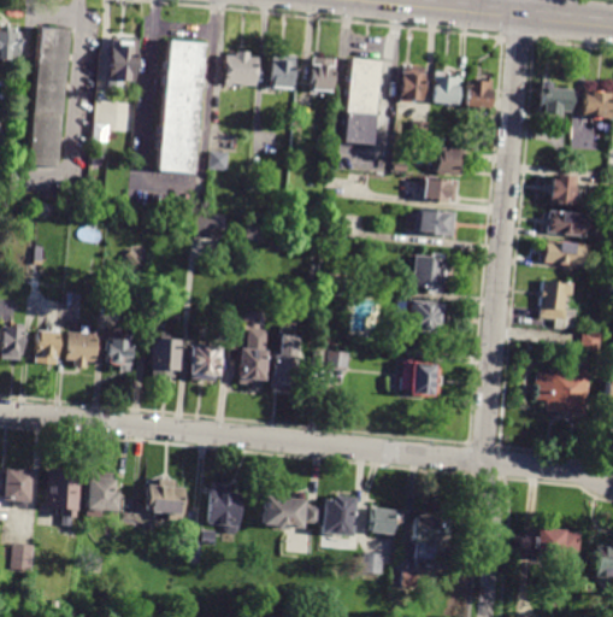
[(0,29),(1,30),(1,24),(16,25),(16,29),(24,30),(22,60),(0,58),(0,29)]
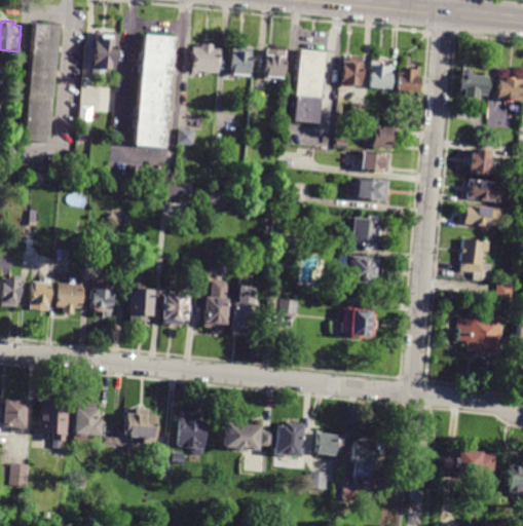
[(33,24),(23,138),(51,141),(62,26),(33,24)]
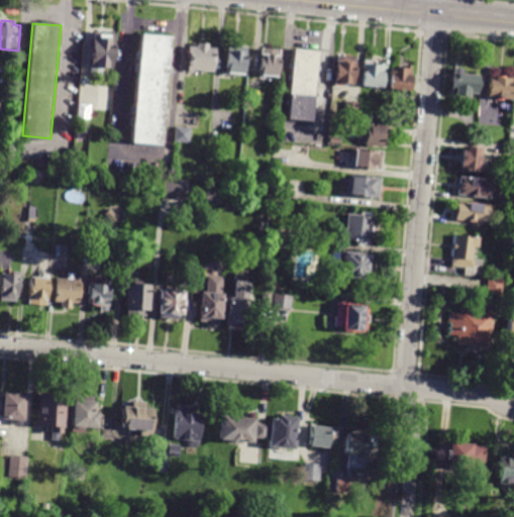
[(93,66),(96,32),(118,34),(115,68),(93,66)]
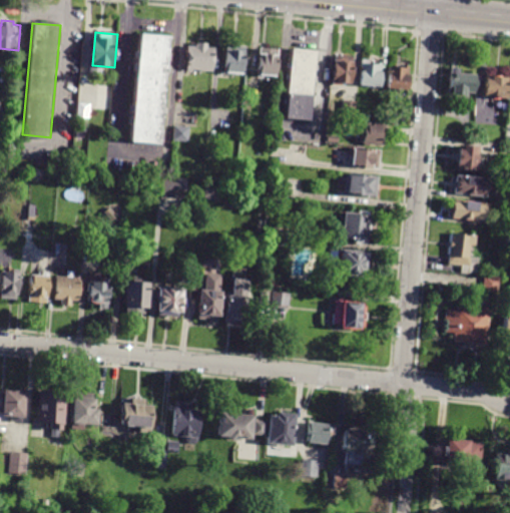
[(138,34),(130,144),(162,146),(170,36),(138,34)]
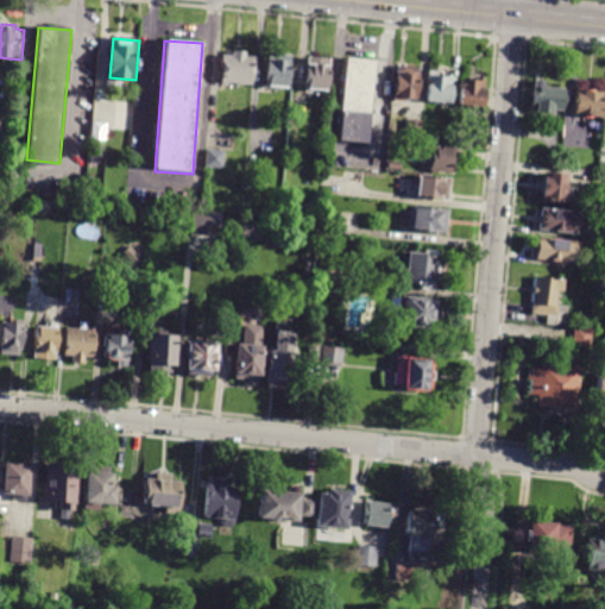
[(253,85),(224,82),(225,67),(224,67),(225,54),(238,54),(238,50),(249,50),(247,55),(256,56),(253,85)]
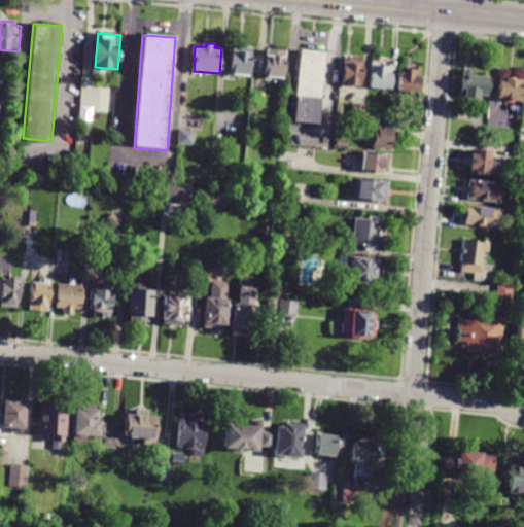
[(235,74),(235,69),(232,69),(233,47),(253,48),(252,75),(235,74)]
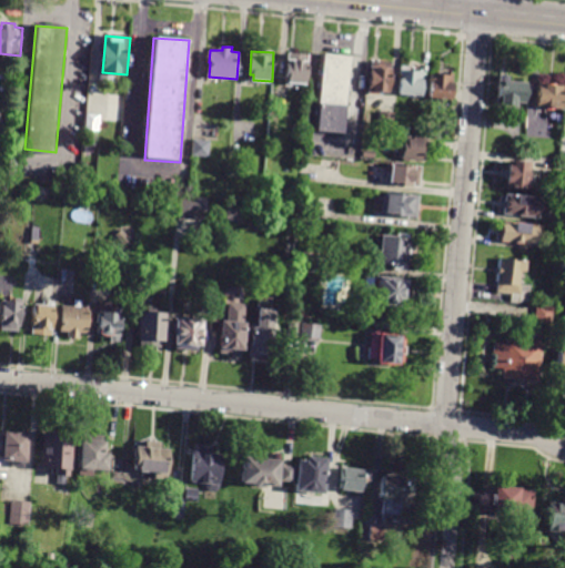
[(310,56),(309,83),(289,82),(290,79),(286,78),(288,54),(310,56)]
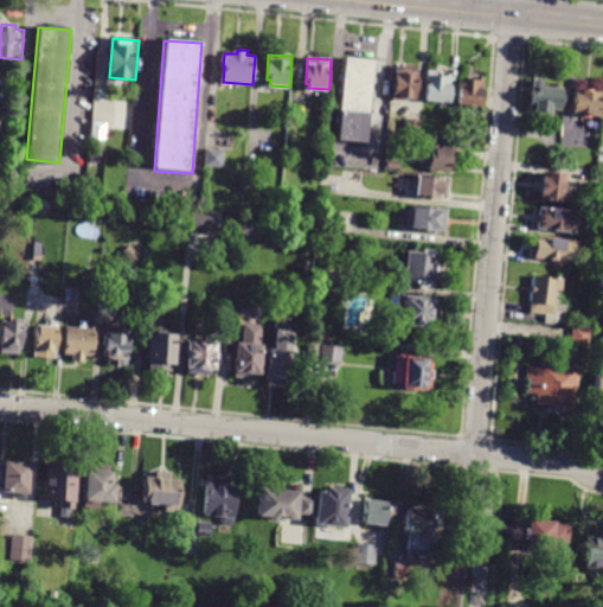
[(347,58),(340,145),(370,147),(377,61),(347,58)]
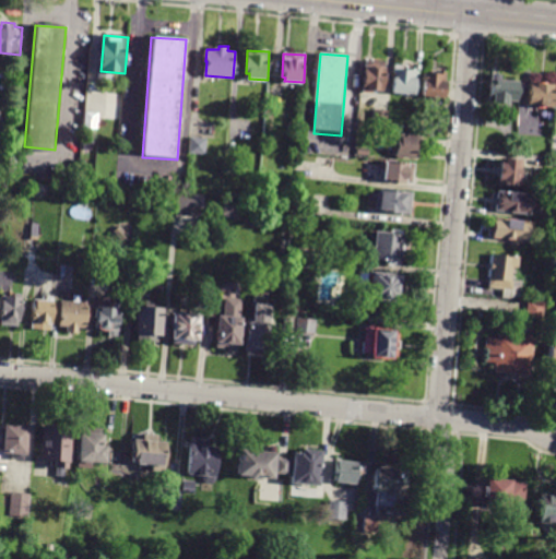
[(386,91),(375,90),(375,93),(364,92),(367,60),(388,62),(386,91)]
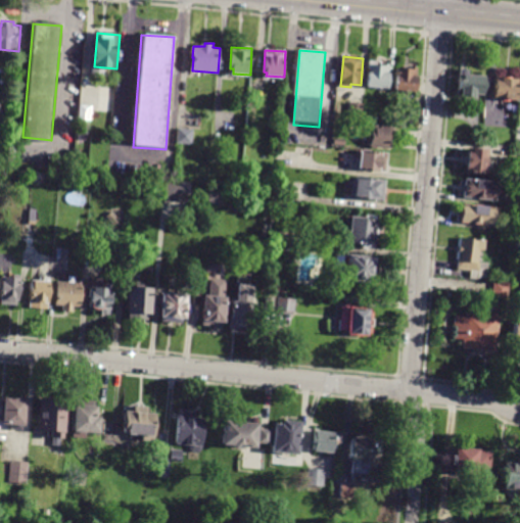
[(389,88),(368,87),(369,63),(381,64),(381,61),(391,61),(389,88)]
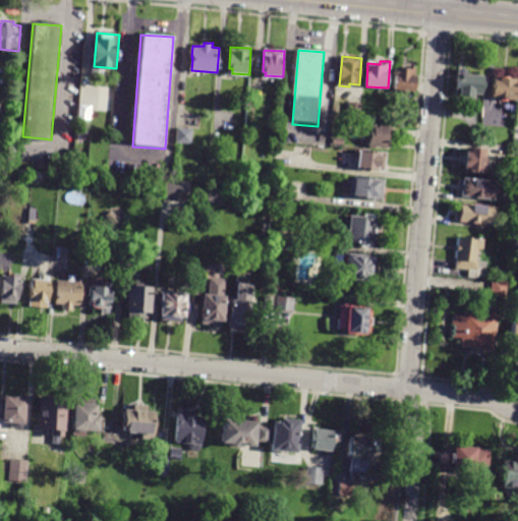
[(415,91),(395,89),(396,67),(410,68),(410,65),(417,65),(415,91)]
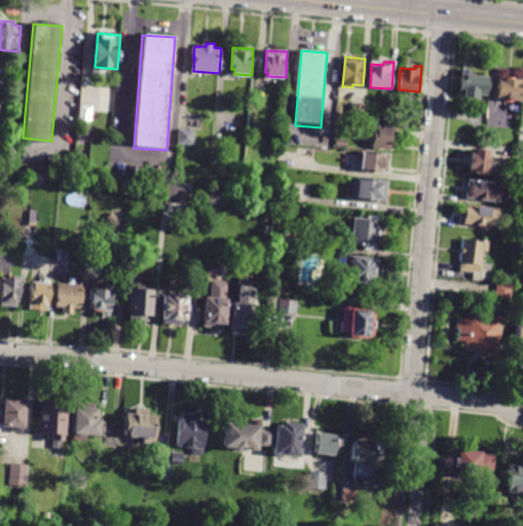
[(478,96),(478,98),(463,97),(463,92),(460,91),(460,82),(463,82),(464,76),(488,78),(486,96),(478,96)]
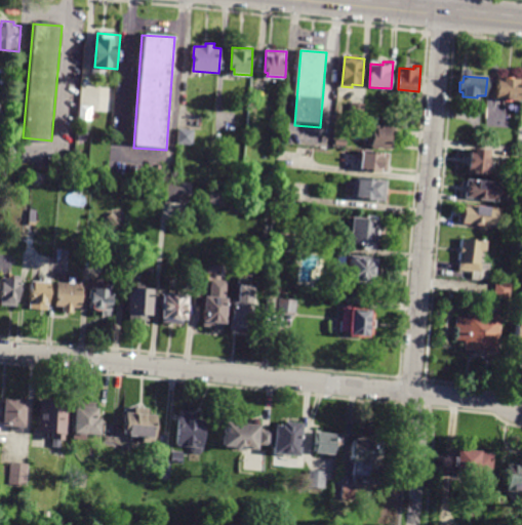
[(495,98),(496,77),(521,79),(521,90),(520,101),(495,98)]
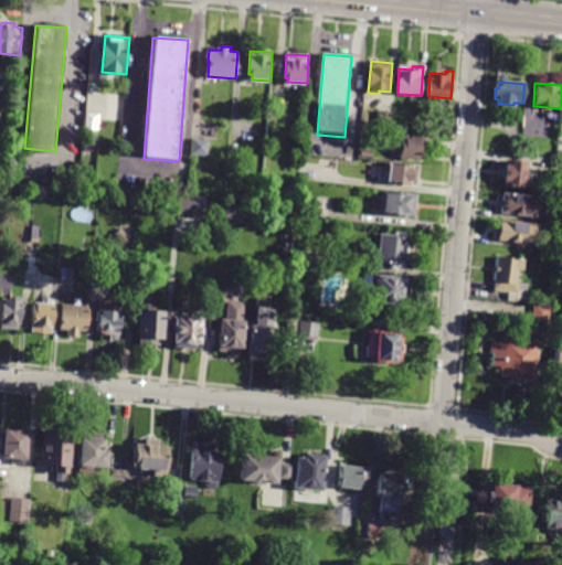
[(393,113),(391,128),(379,127),(380,112),(393,113)]
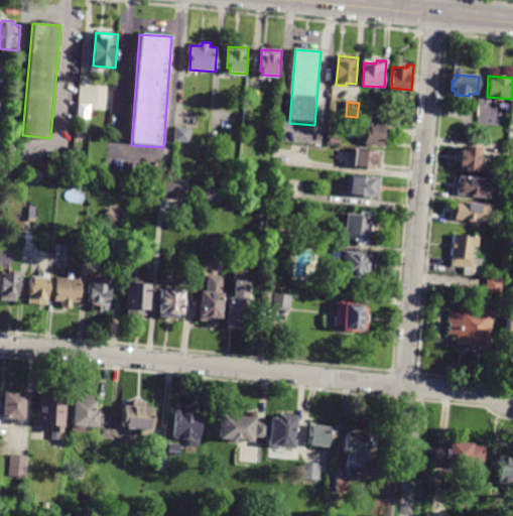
[(88,132),(79,132),(80,117),(89,118),(88,132)]
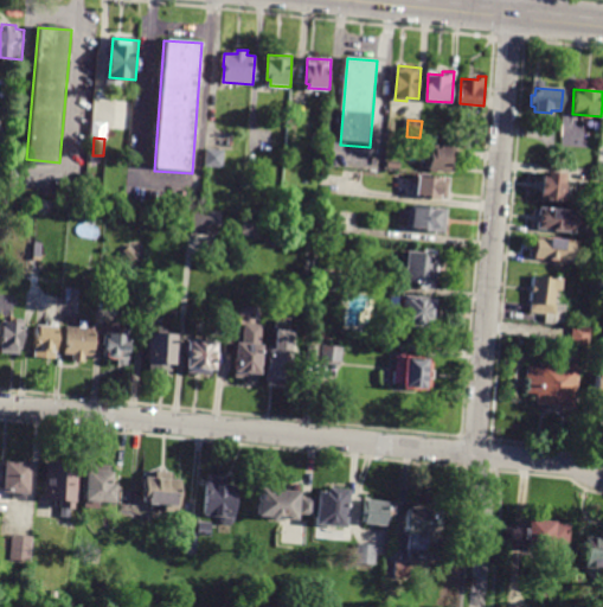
[(450,171),(430,170),(431,146),(456,147),(455,160),(451,160),(450,171)]
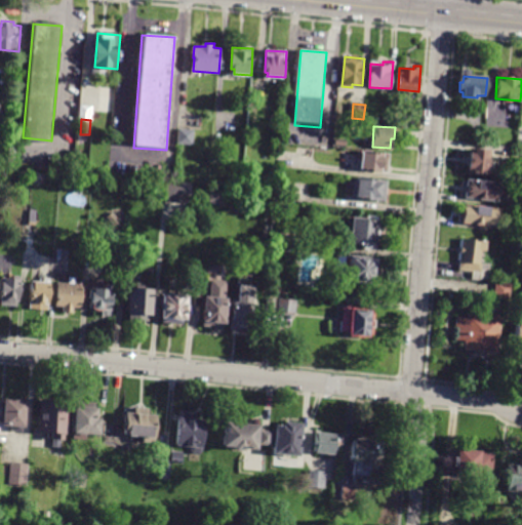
[(194,146),(178,145),(181,129),(195,130),(194,146)]
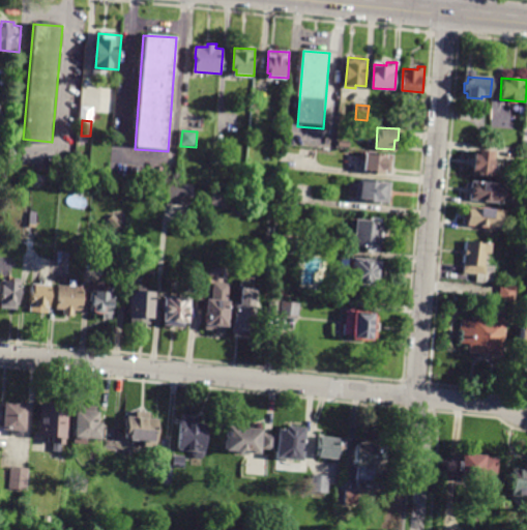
[(471,174),(473,150),(493,152),(491,176),(471,174)]
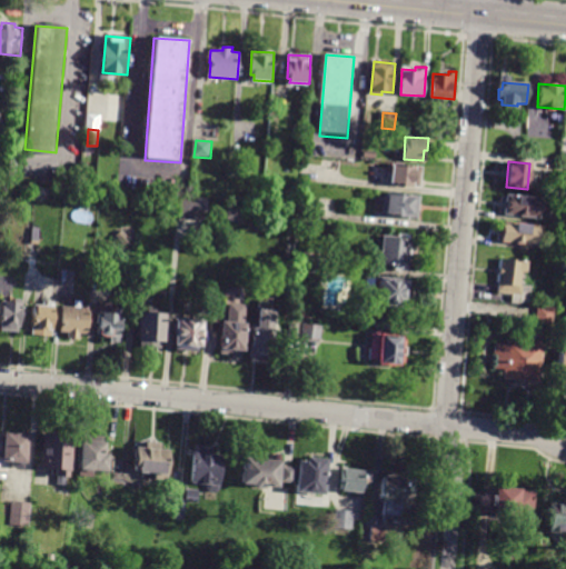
[(421,187),(390,183),(393,163),(424,167),(421,187)]
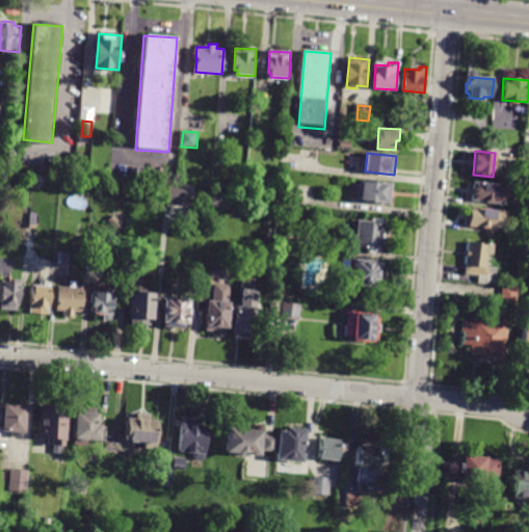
[(359,190),(365,191),(365,182),(394,184),(393,203),(359,200),(359,190)]
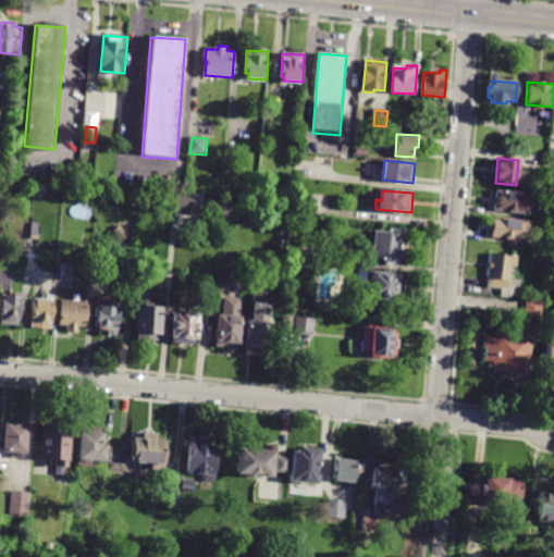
[(494,210),(496,190),(530,194),(528,213),(494,210)]
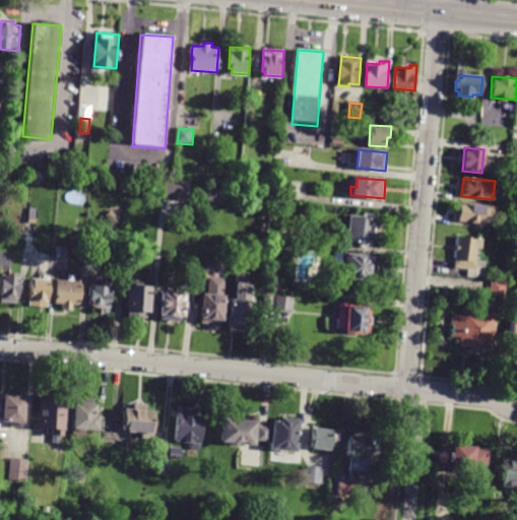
[(165,195),(164,195),(166,180),(181,182),(179,197),(165,195)]
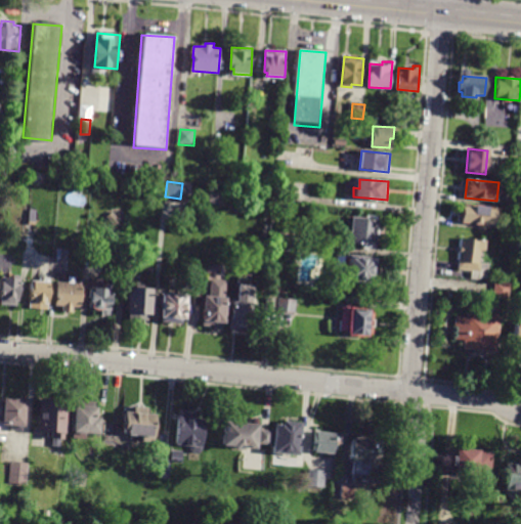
[(494,226),(460,223),(462,205),(495,208),(494,226)]
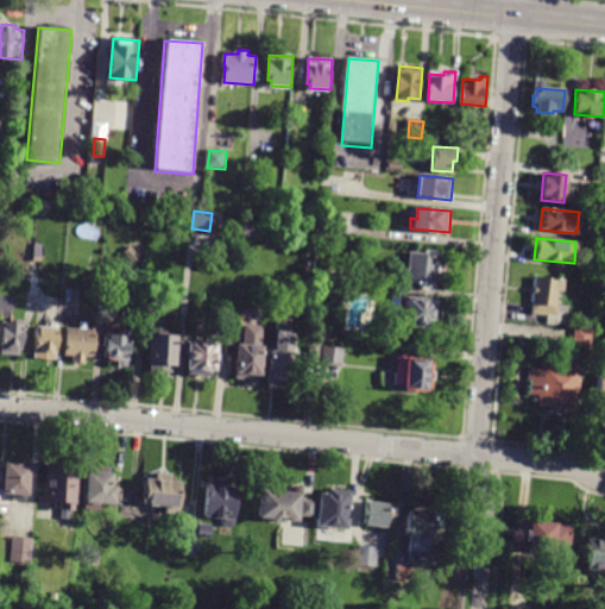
[(45,262),(37,261),(38,244),(48,245),(45,262)]
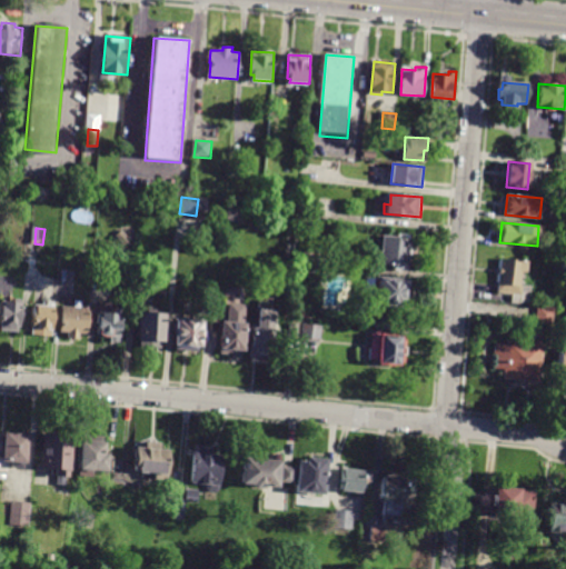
[(127,246),(118,236),(125,230),(133,240),(127,246)]
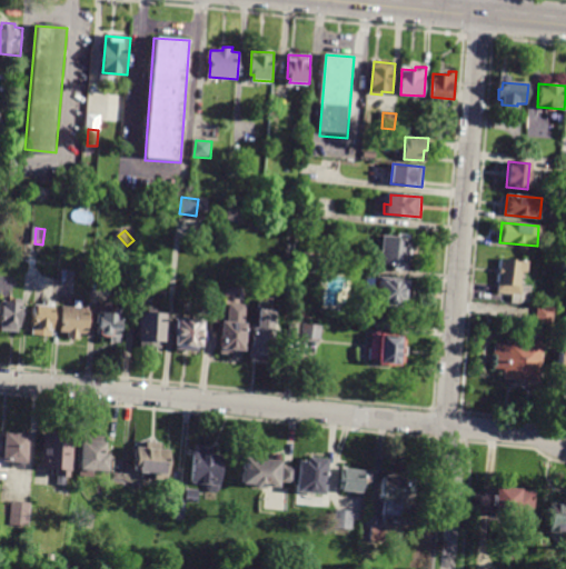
[(383,265),(386,237),(413,239),(409,267),(383,265)]
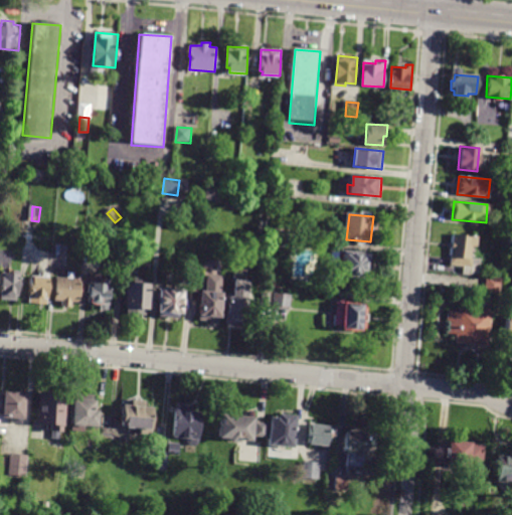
[(283,240),(269,239),(270,230),(284,231),(283,240)]
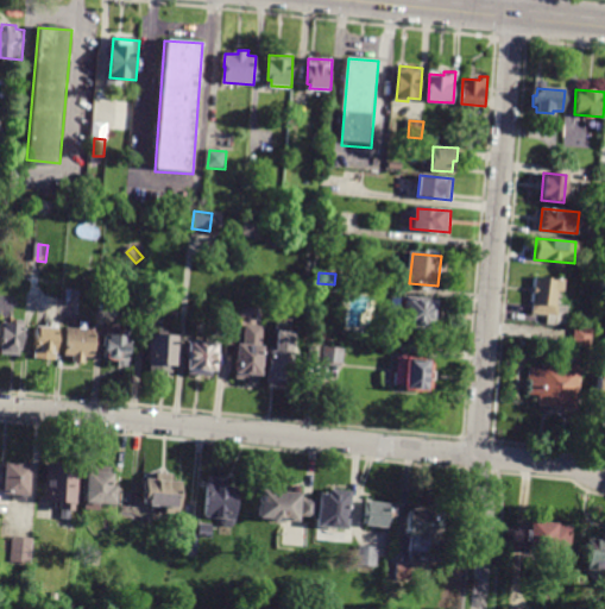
[(566,280),(565,290),(560,290),(559,306),(568,307),(567,325),(549,324),(549,315),(534,314),(536,277),(566,280)]
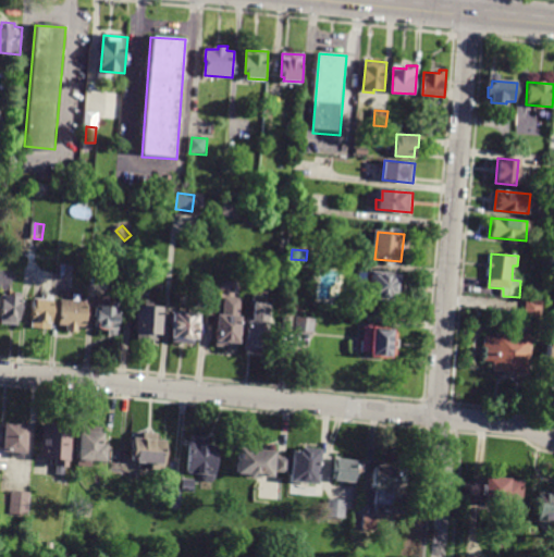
[(403,296),(403,298),(398,298),(398,301),(368,298),(370,271),(399,273),(399,276),(404,276),(403,296)]
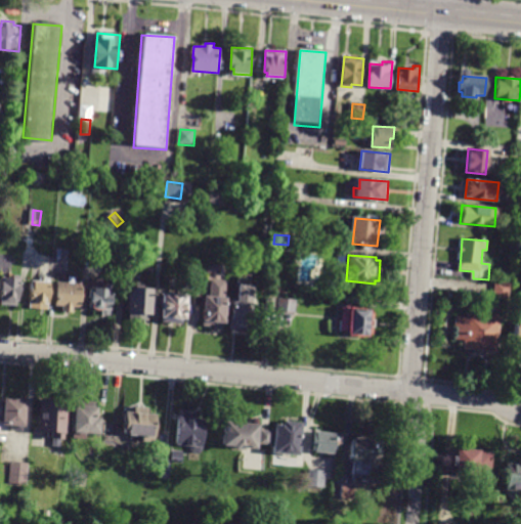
[(19,301),(18,300),(18,304),(3,303),(4,299),(2,299),(4,275),(22,277),(19,301)]
